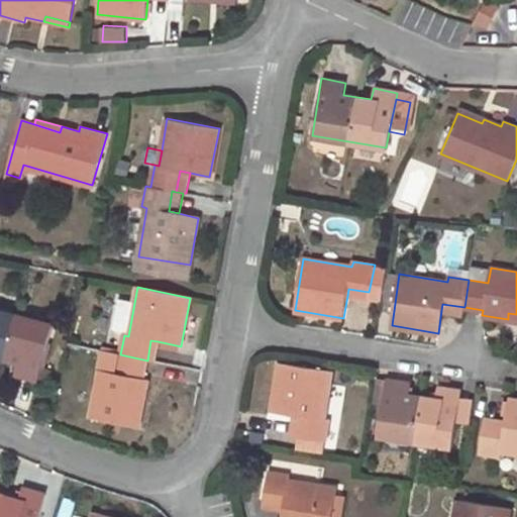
[(348,289),(347,296),(368,299),(369,292),(348,289)]
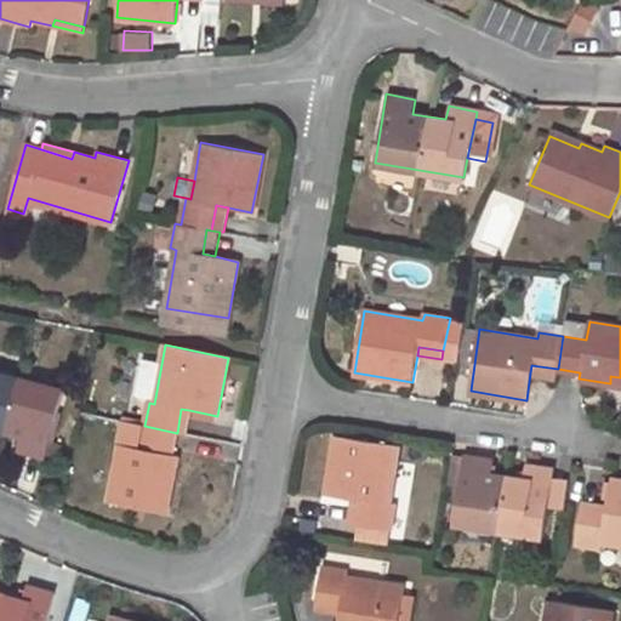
[(531,365),(530,372),(557,377),(558,369),(531,365)]
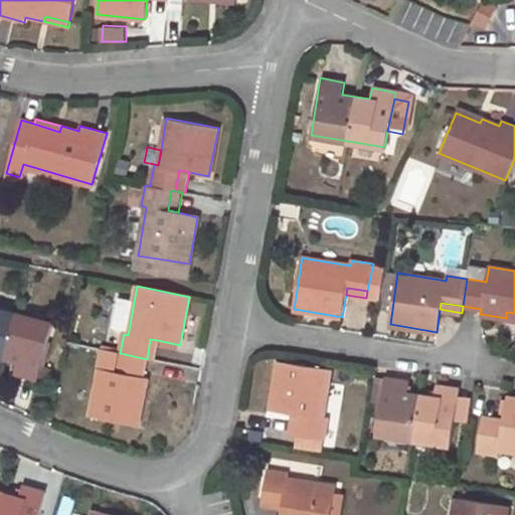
[(0,309),(0,356),(4,357),(17,314),(0,309)]
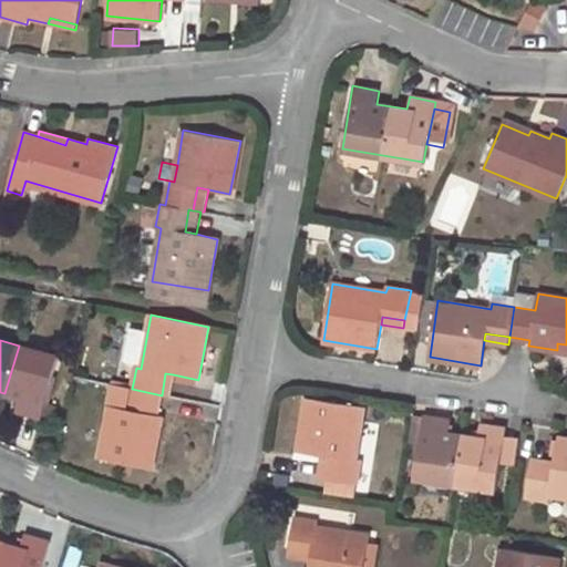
[(19,346),(4,393),(19,399),(16,410),(42,418),(59,357),(19,346)]
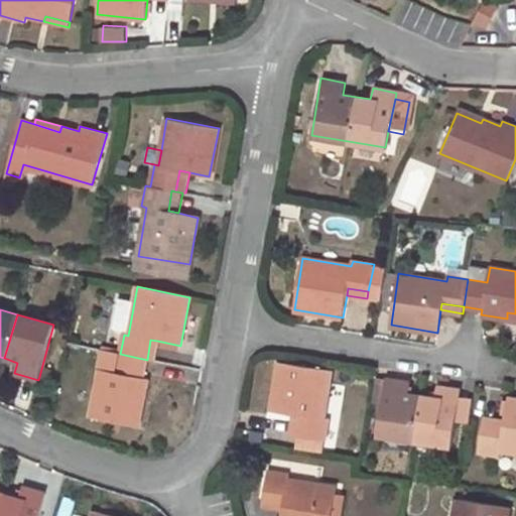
[(150,340),(147,360),(154,361),(157,341),(150,340)]
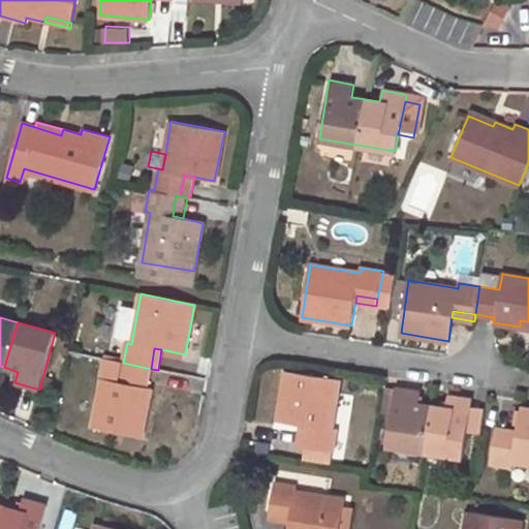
[(102,379),(93,429),(136,437),(142,412),(147,412),(152,387),(148,386),(151,369),(123,363),(119,382),(102,379)]
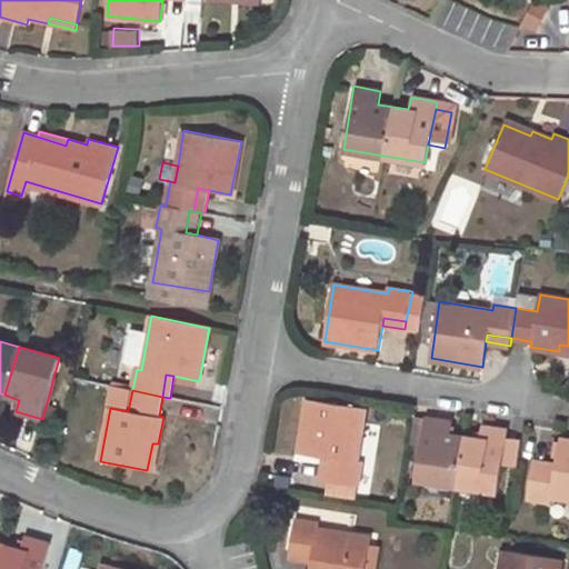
[(308,399),(299,452),(325,456),(333,457),(330,481),(359,486),(362,462),(358,461),(366,408),(308,399)]
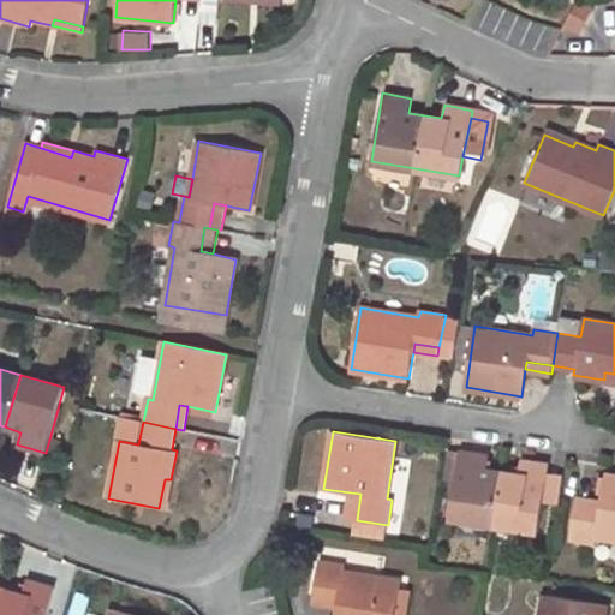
[(460,451),(451,518),(496,525),(503,472),(487,469),(489,455),(460,451)]
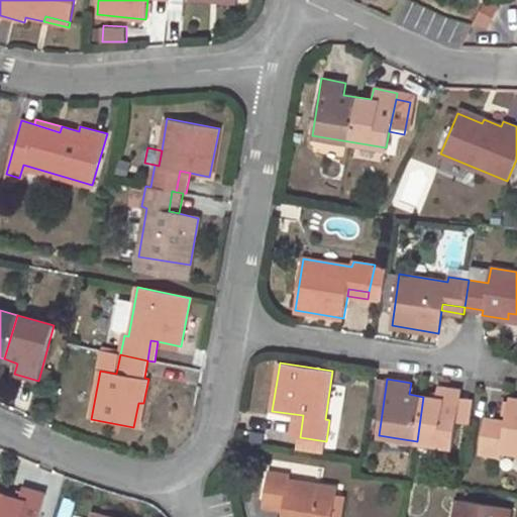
[(423,397),(417,441),(453,446),(461,391),(438,387),(436,399),(423,397)]
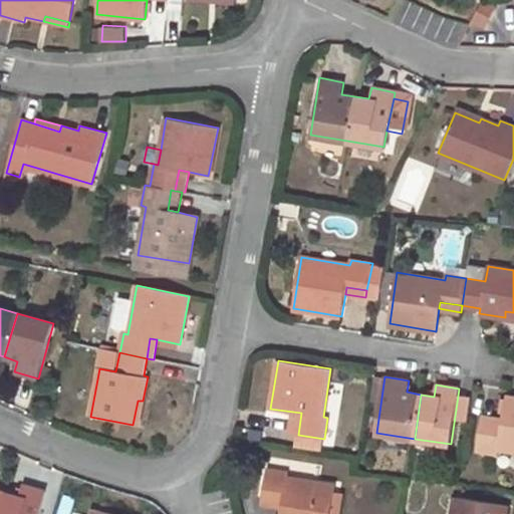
[(481,423),(478,449),(497,452),(497,448),(513,451),(513,398),(507,397),(503,419),(501,426),(481,423)]
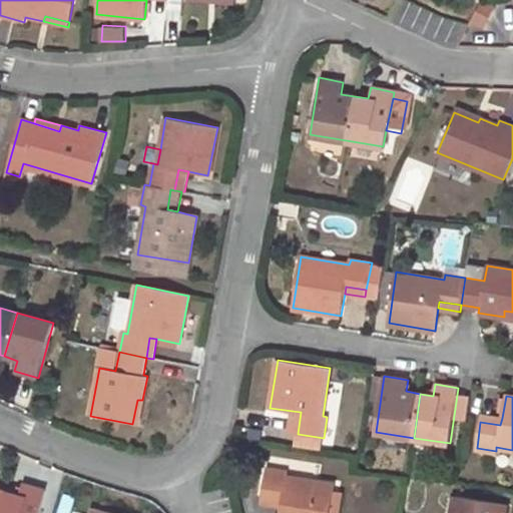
[(137,400),(132,424),(138,425),(142,400),(137,400)]
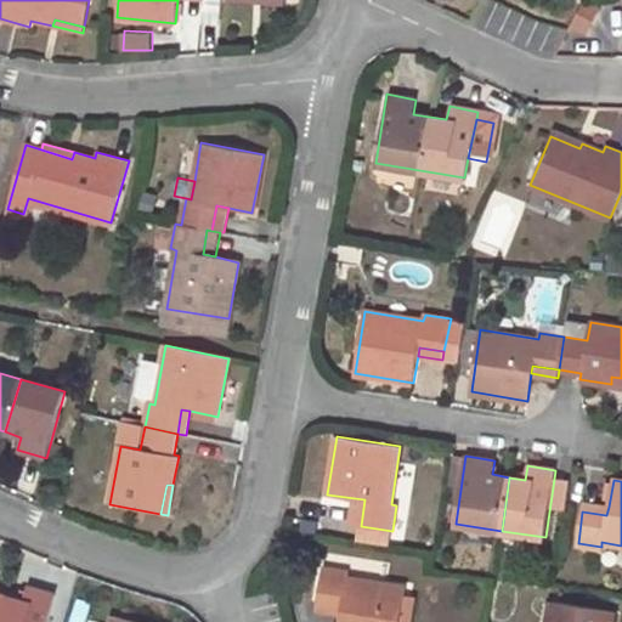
[(355,498),(351,524),(361,526),(365,499),(355,498)]
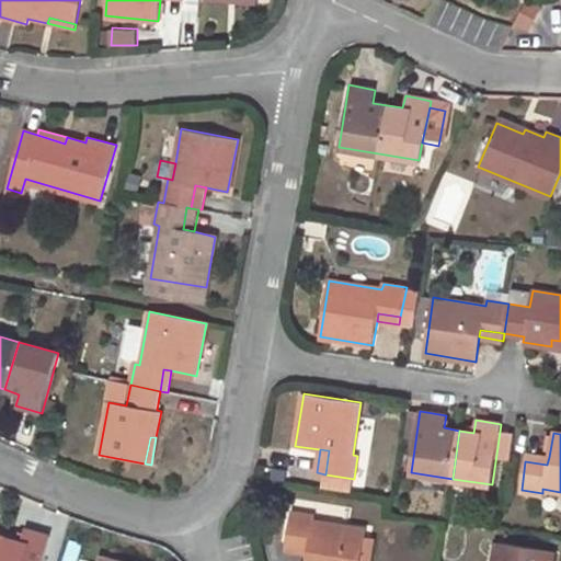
[(526,454),(525,461),(547,465),(549,457),(526,454)]
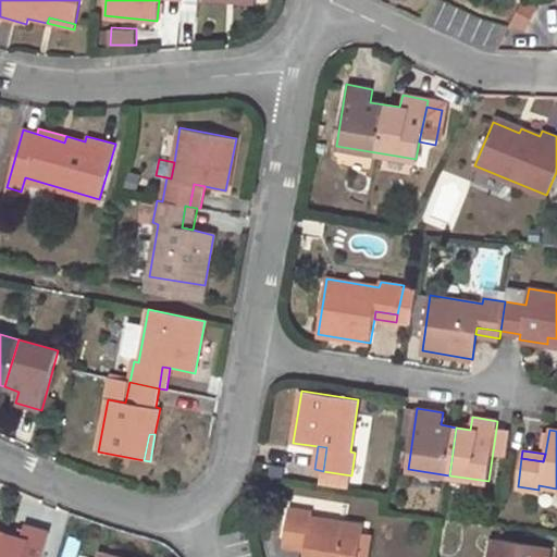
[(306,551),(304,556),(359,556),(364,525),(311,517),(312,511),(288,508),(284,537),(308,541),(306,551)]
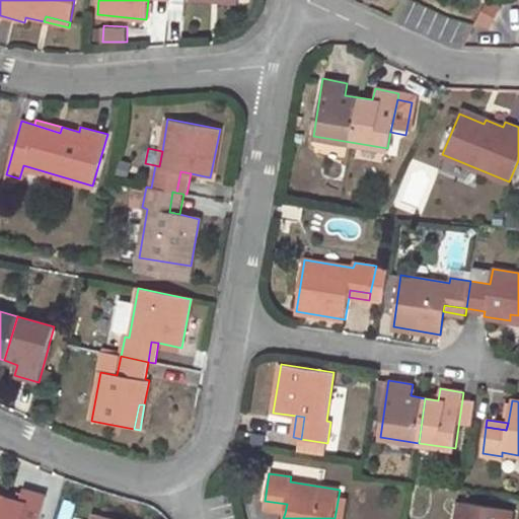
[(6,497),(0,518),(39,518),(46,496),(23,490),(19,500),(6,497)]
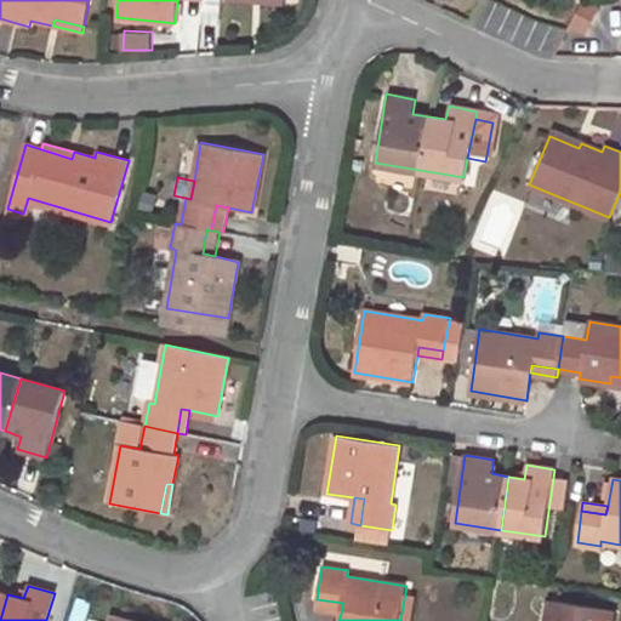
[(611,620),(614,610),(551,598),(546,620),(611,620)]
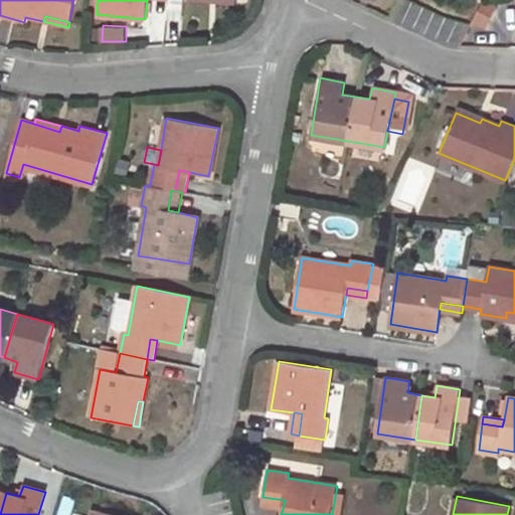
[(263,497),(262,505),(283,509),(285,500),(263,497)]
